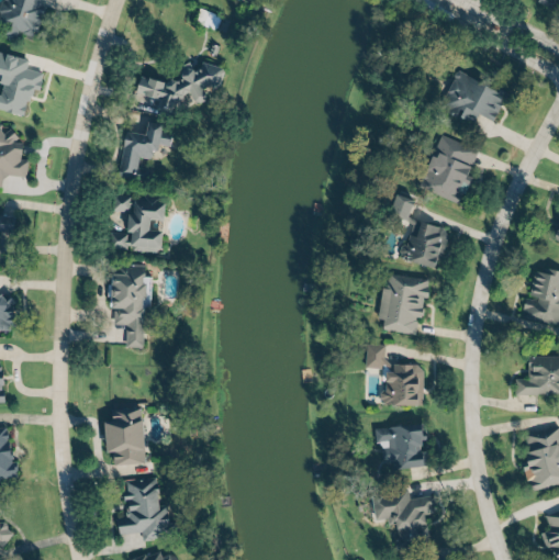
[(51,0),(45,25),(42,28),(37,36),(32,38),(20,34),(17,42),(0,35),(0,32),(2,26),(0,20),(1,18),(0,17),(0,7),(2,0),(51,0)]
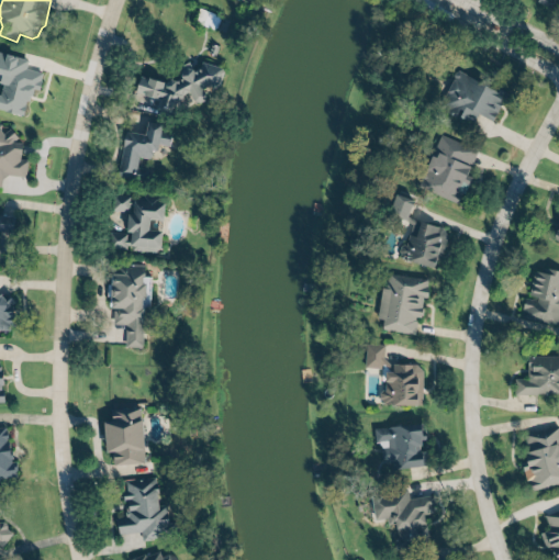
[(555,0),(557,1),(554,9),(537,0),(555,0)]
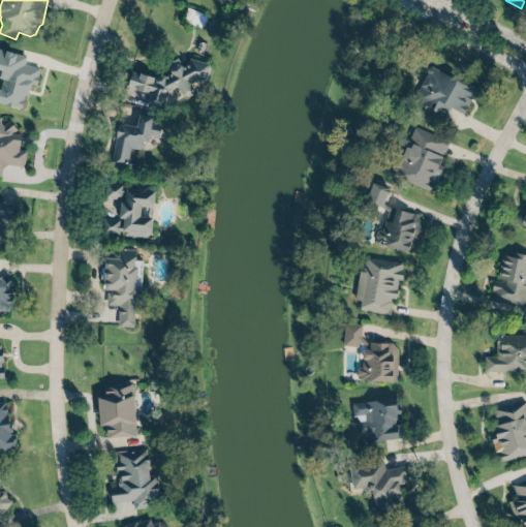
[(208,16),(188,8),(183,22),(203,29),(208,16)]
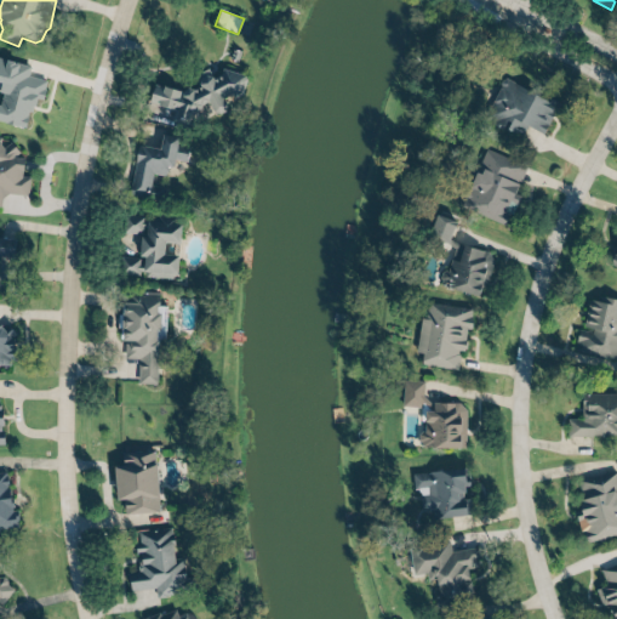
[(0,95),(0,121),(28,129),(34,98),(44,101),(47,80),(28,77),(30,66),(0,58),(0,81),(3,83),(0,95)]
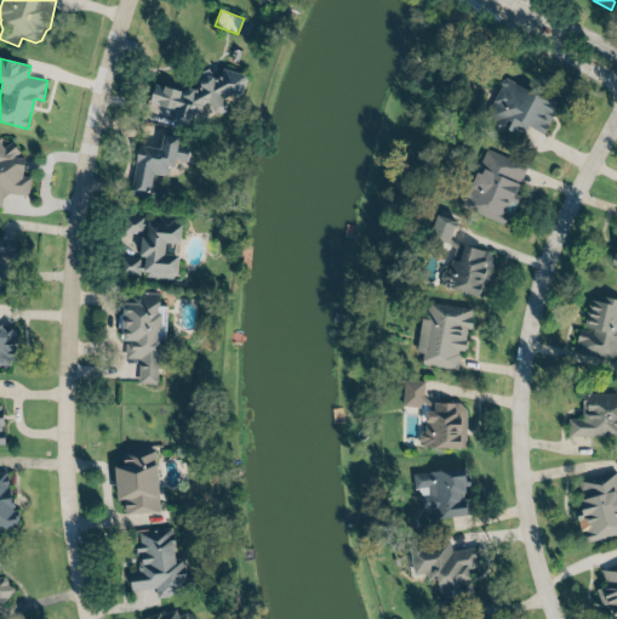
[(155,83),(148,106),(190,119),(193,111),(204,114),(205,107),(223,113),(229,96),(241,100),(249,77),(222,69),(221,77),(203,72),(195,95),(155,83)]
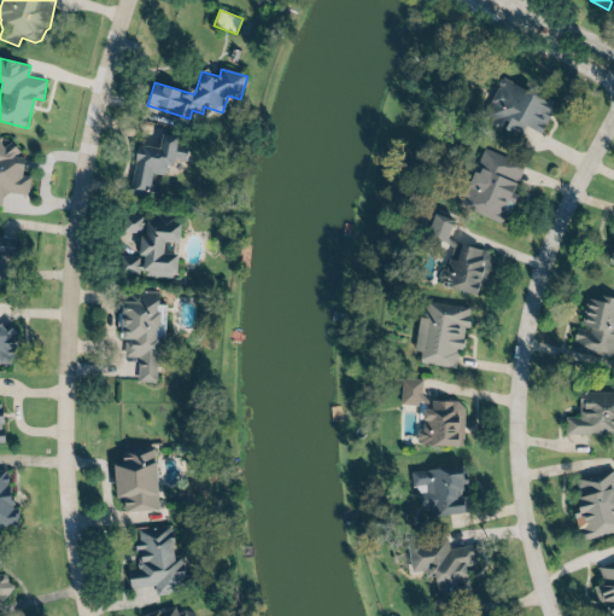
[(542,133),(556,103),(502,79),(483,121),(503,131),(503,129),(520,137),(525,126),(542,133)]
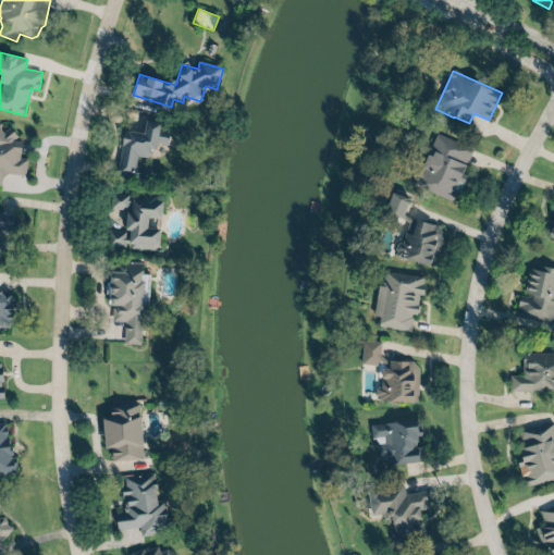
[(125,130),(117,176),(133,180),(138,155),(150,157),(151,149),(158,150),(159,142),(170,144),(172,134),(162,132),(163,125),(148,122),(146,134),(125,130)]
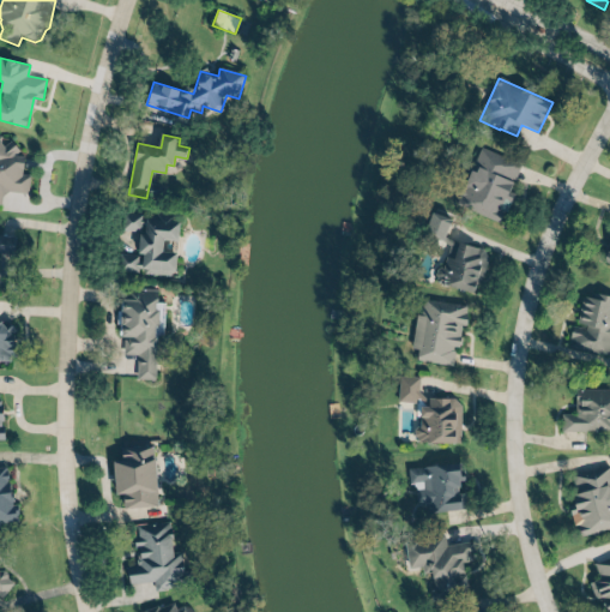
[(30,193),(10,191),(4,197),(4,204),(0,203),(0,137),(12,139),(25,157),(24,175),(32,177),(30,193)]
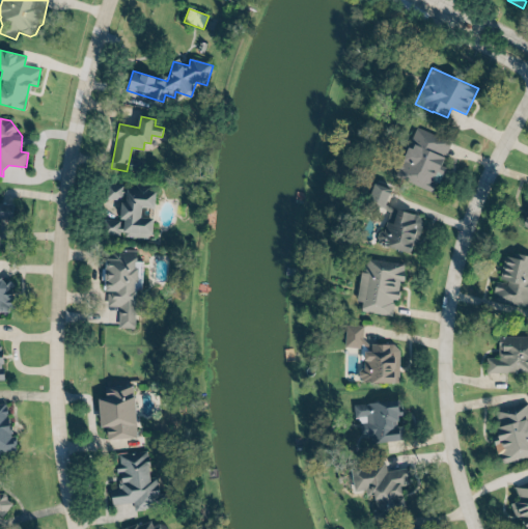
[(417,127),(452,143),(442,165),(447,168),(434,197),(393,178),(417,127)]
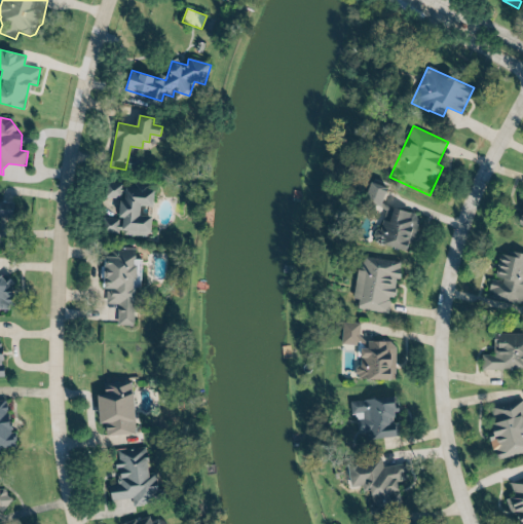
[(153,185),(122,184),(106,183),(106,198),(119,198),(119,218),(103,218),(103,234),(151,235),(151,217),(140,217),(140,207),(153,207),(153,185)]
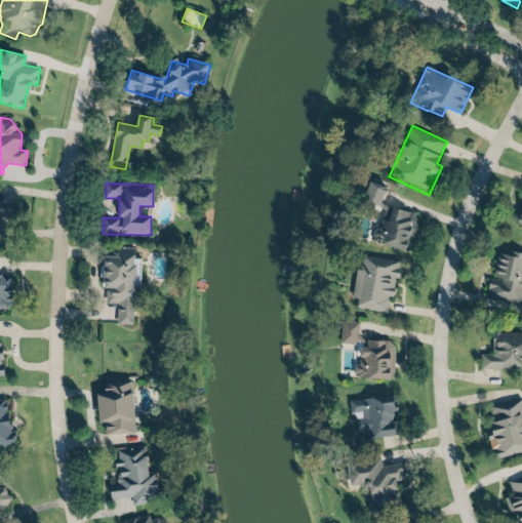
[(387,188),(372,183),(366,201),(379,205),(387,210),(382,230),(378,229),(375,230),(374,234),(375,237),(374,242),(408,252),(418,220),(414,213),(390,208),(382,203),(387,188)]
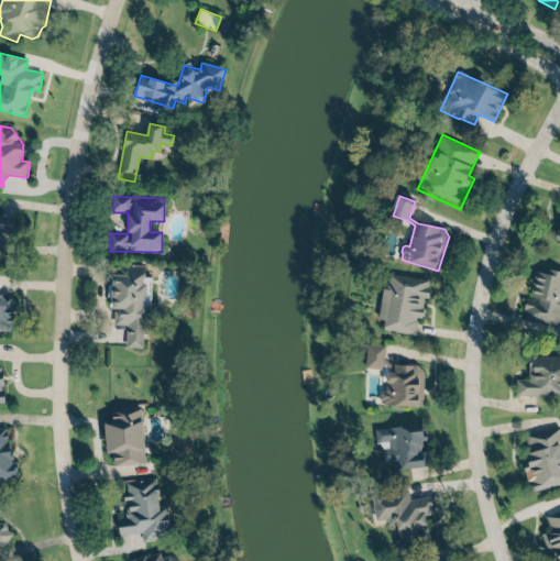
[(0,230),(11,230),(11,215),(0,215),(0,230)]
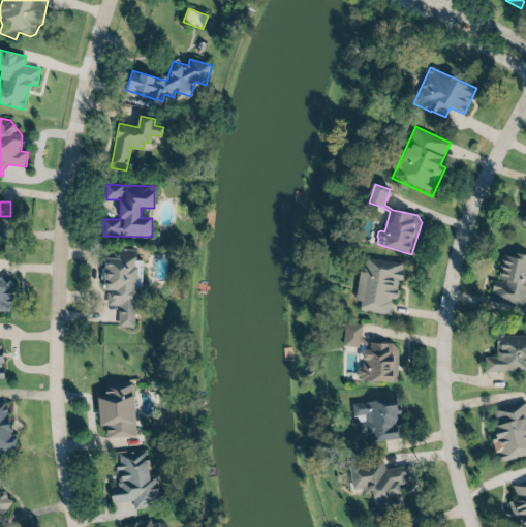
[(504,250),(525,254),(525,298),(524,304),(494,298),(504,250)]
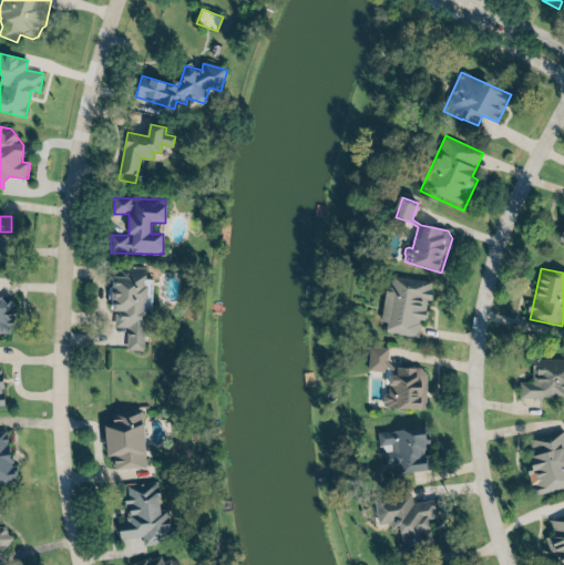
[(121,273),(121,278),(113,278),(113,288),(110,288),(110,301),(111,301),(111,307),(114,308),(114,312),(116,312),(115,327),(130,328),(129,350),(144,350),(146,302),(149,302),(150,285),(147,285),(147,273),(121,273)]
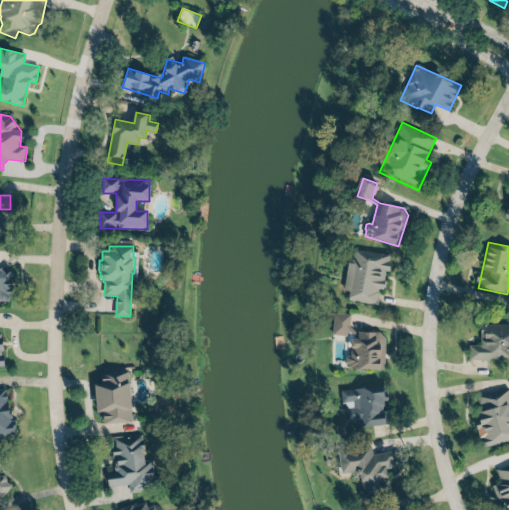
[(344,291),(349,292),(348,301),(378,305),(380,289),(384,290),(386,271),(389,272),(391,255),(353,250),(352,263),(347,262),(344,291)]
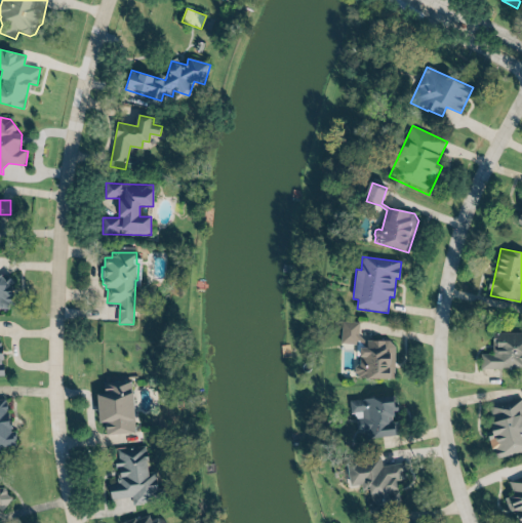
[(0,309),(10,310),(12,276),(0,275),(0,309)]
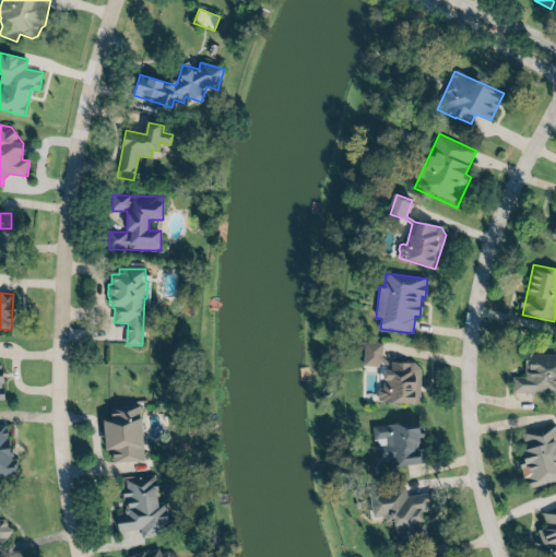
[(366,341),(386,342),(386,360),(421,362),(420,401),(386,400),(387,365),(366,364),(366,341)]
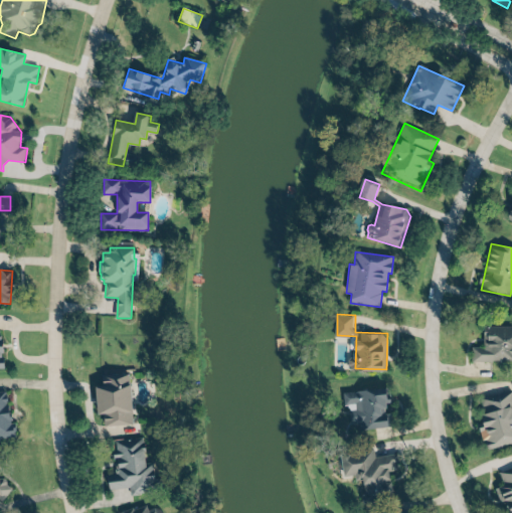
[(511,326),(484,327),(485,346),(472,346),(472,362),(511,361),(511,326)]
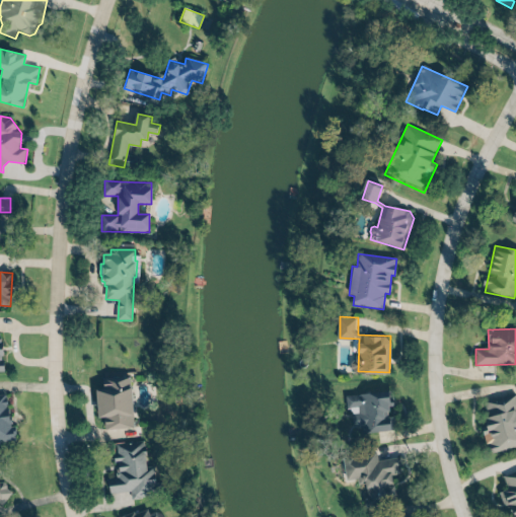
[(107,431),(135,428),(134,417),(136,417),(134,385),(132,385),(131,378),(105,380),(106,388),(98,389),(100,419),(106,418),(107,431)]
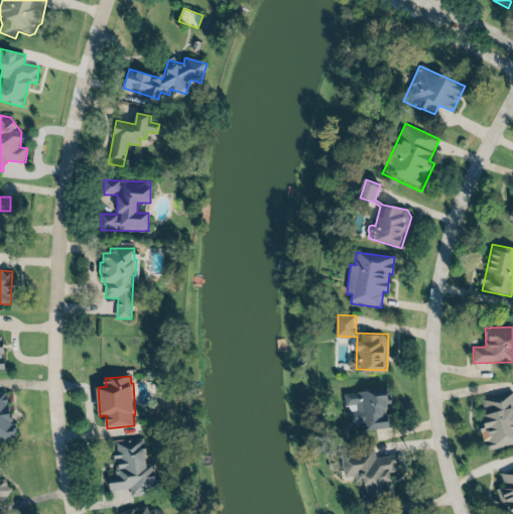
[(346,393),(392,388),(397,427),(362,431),(362,424),(354,425),(352,411),(347,406),(346,393)]
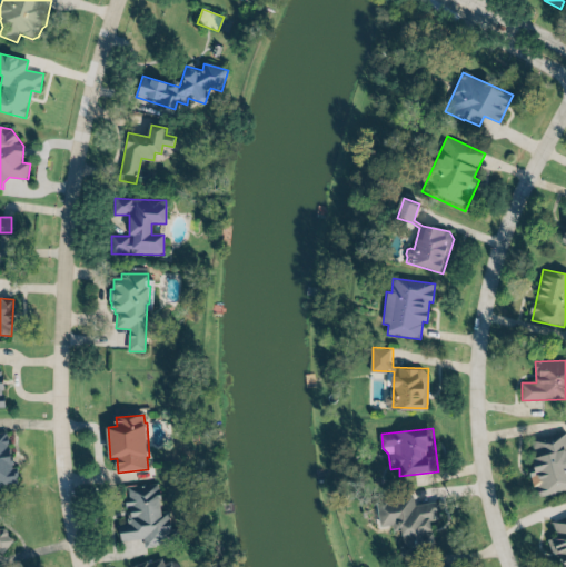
[(0,431),(0,483),(13,481),(8,431),(0,431)]
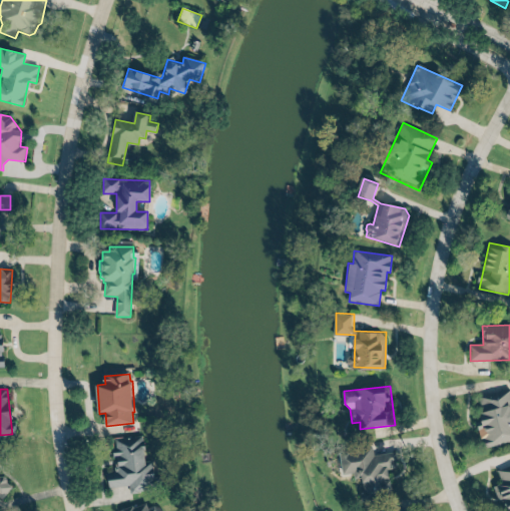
[(509,442),(488,447),(477,397),(509,390),(509,442)]
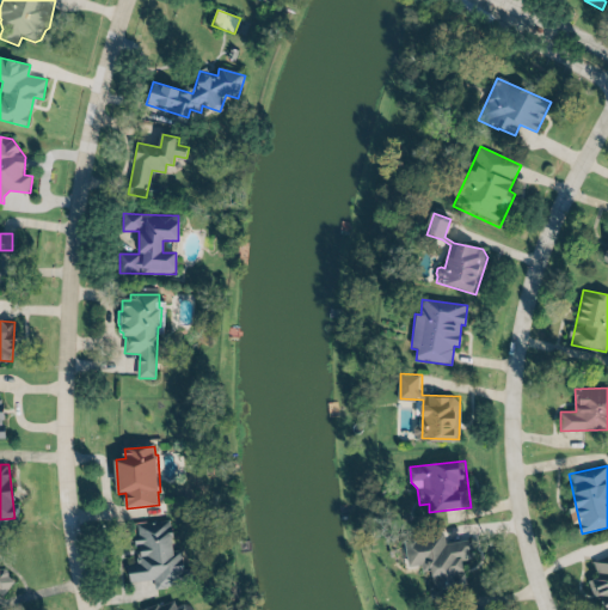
[(134,524),(171,520),(176,550),(184,549),(186,569),(194,569),(196,580),(157,587),(157,579),(131,580),(130,566),(139,565),(137,557),(142,557),(142,546),(135,546),(134,524)]
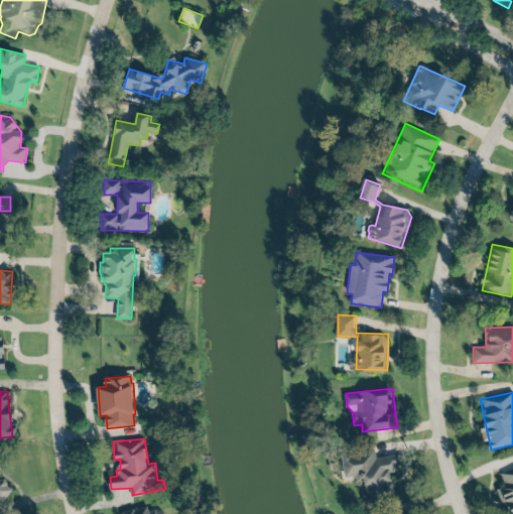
[(344,478),(355,477),(356,483),(364,482),(367,501),(387,498),(385,483),(391,483),(389,474),(400,472),(397,456),(376,459),(375,452),(341,456),(344,478)]
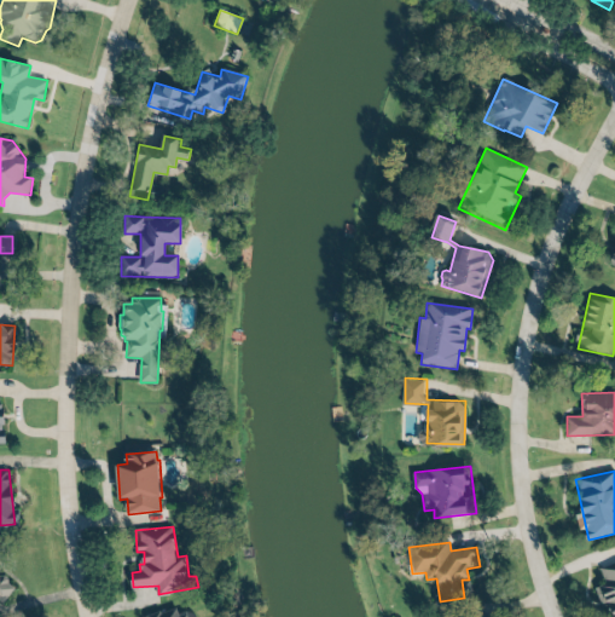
[(0,595),(10,595),(9,575),(0,575),(0,595)]
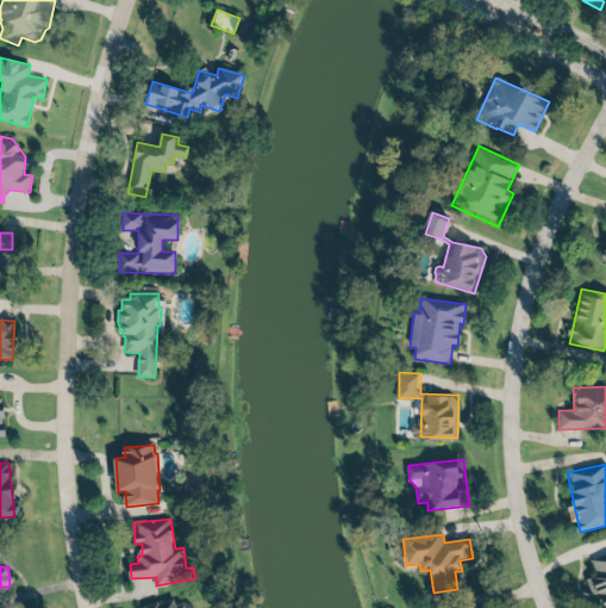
[(185,607),(182,597),(148,607),(185,607)]
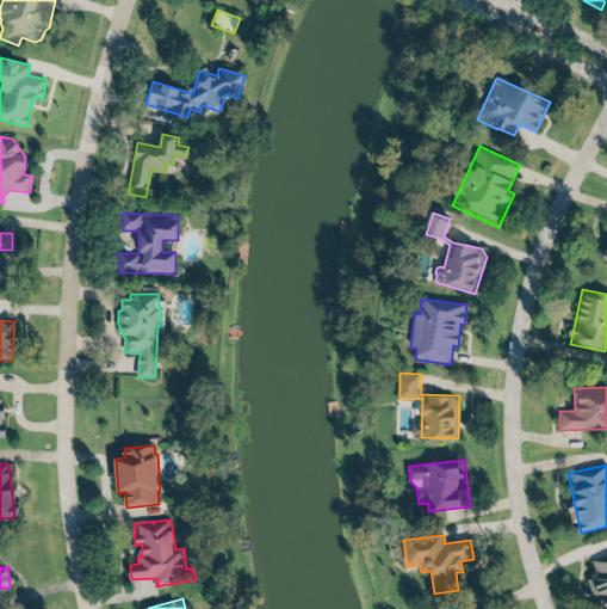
All buildings are outlined.
